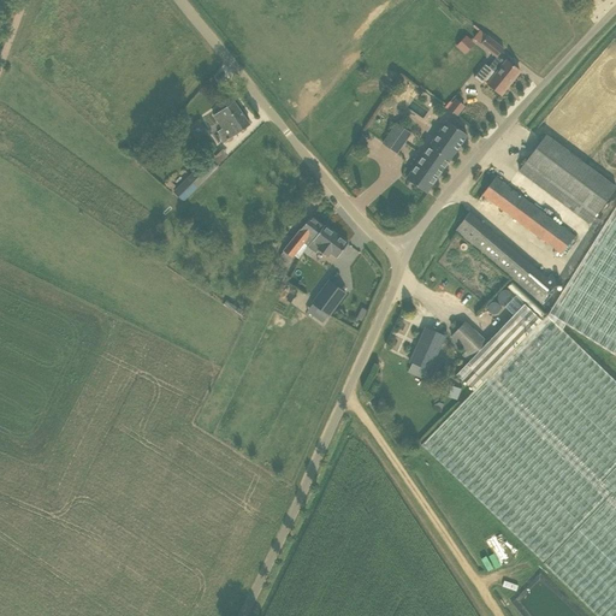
[(504,48),(487,35),(480,30),(473,37),(480,43),(497,57),(498,55),(504,48)]
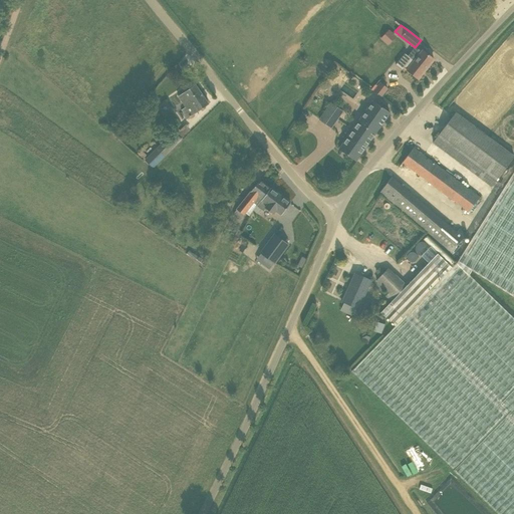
[(415,47),(408,55),(405,53),(398,62),(404,67),(408,70),(418,79),(434,59),(423,50),(422,51),(416,46),(415,47)]
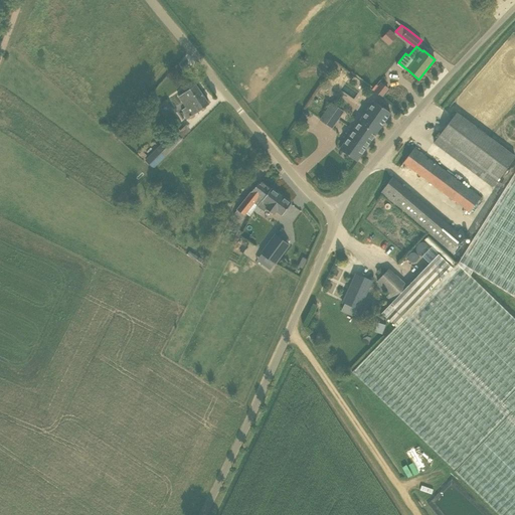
[(381,97),(388,88),(380,81),(377,86),(374,91),(381,97)]
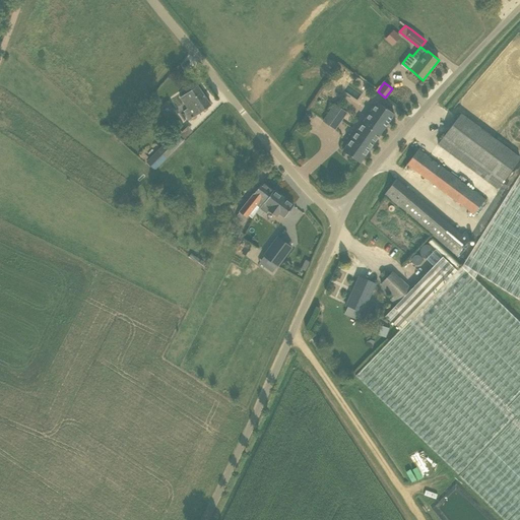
[(197,85),(187,92),(194,104),(187,109),(183,112),(190,121),(211,106),(197,85)]
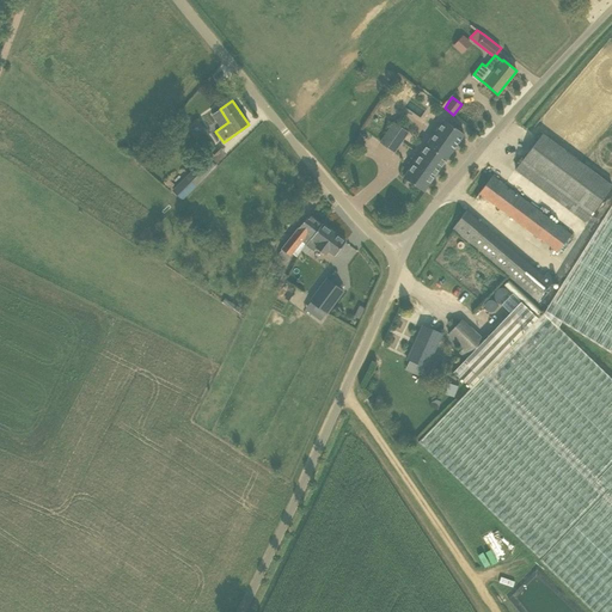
[(423,191),(446,159),(464,134),(445,121),(404,177),(423,191)]
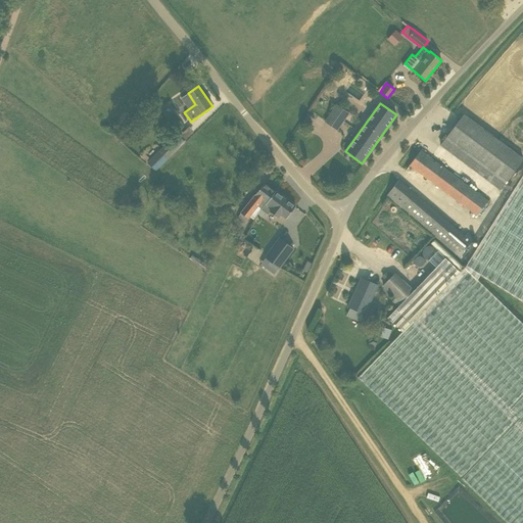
[(336,104),(324,122),(337,131),(349,113),(336,104)]
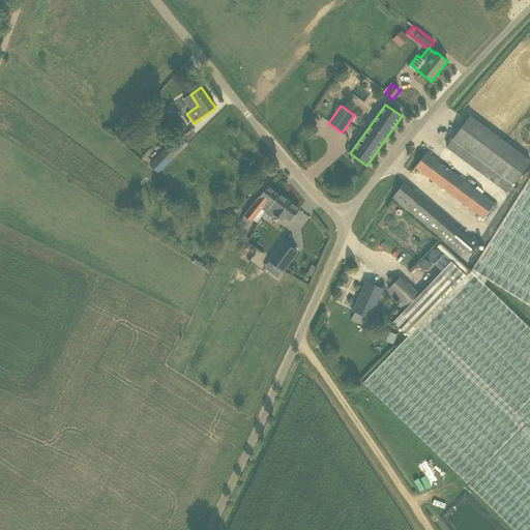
[(124,113),(115,124),(123,131),(134,121),(124,113)]
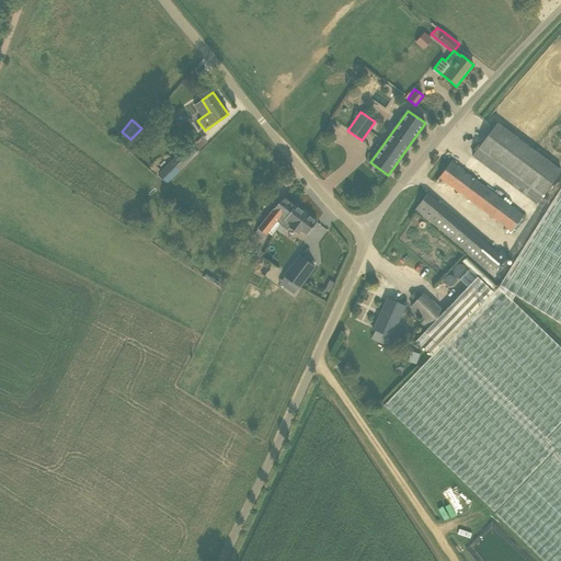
[(472,155),(537,203),(560,171),(496,123),(472,155)]
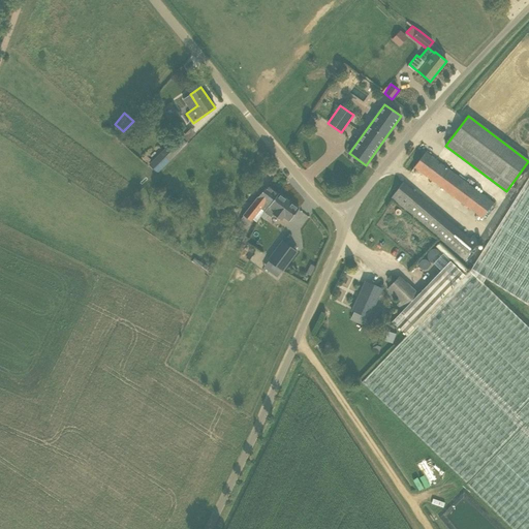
[(188,144),(179,135),(149,163),(158,173),(188,144)]
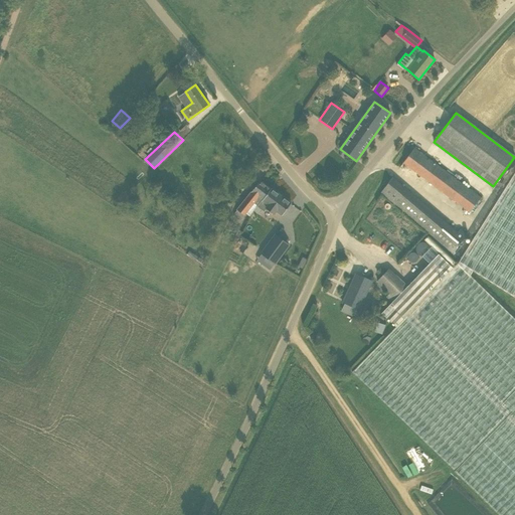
[(403,162),(470,212),(481,198),(414,148),(403,162)]
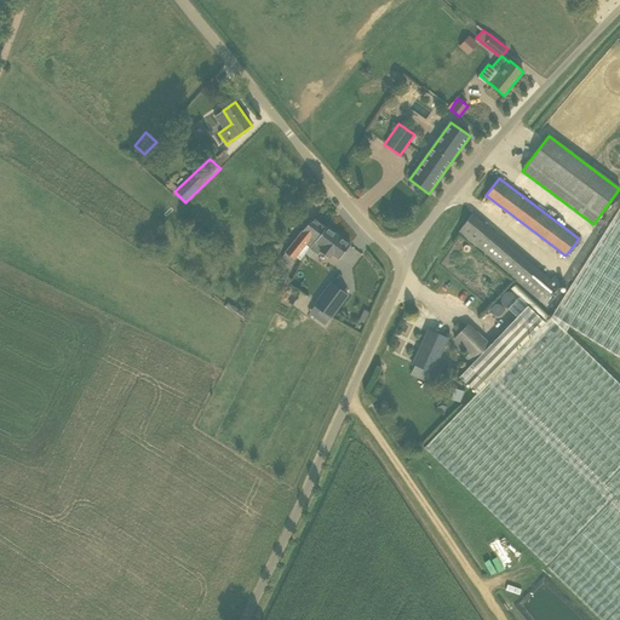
[(602,619),(619,619),(619,383),(566,331),(569,325),(619,356),(619,207),(551,317),(545,323),(528,305),(491,345),(472,365),(459,377),(477,394),(451,422),(451,420),(424,447),(547,567),(602,619)]
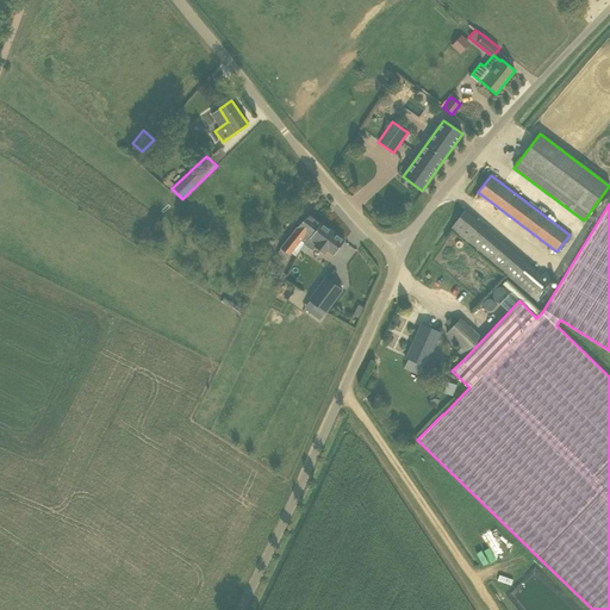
[(466,209),(465,210),(452,228),(474,247),(489,229),(466,209)]
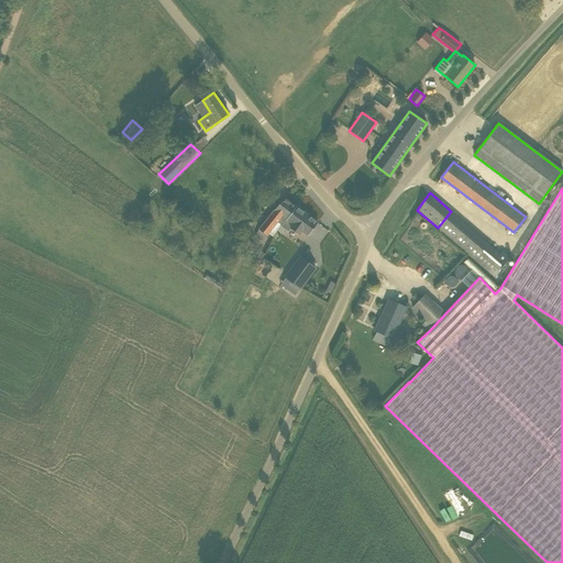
[(263,224),(258,230),(255,234),(263,241),(268,233),(273,236),(277,230),(280,225),(296,206),(285,197),(263,224)]
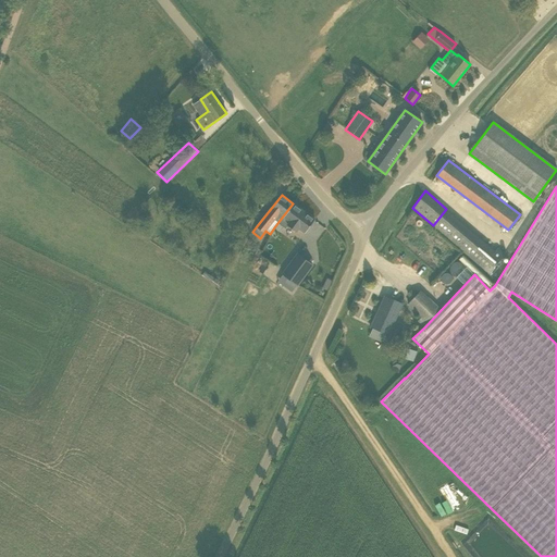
[(293,203),(277,223),(284,227),(285,229),(288,224),(296,231),(297,227),(304,233),(314,221),(293,203)]
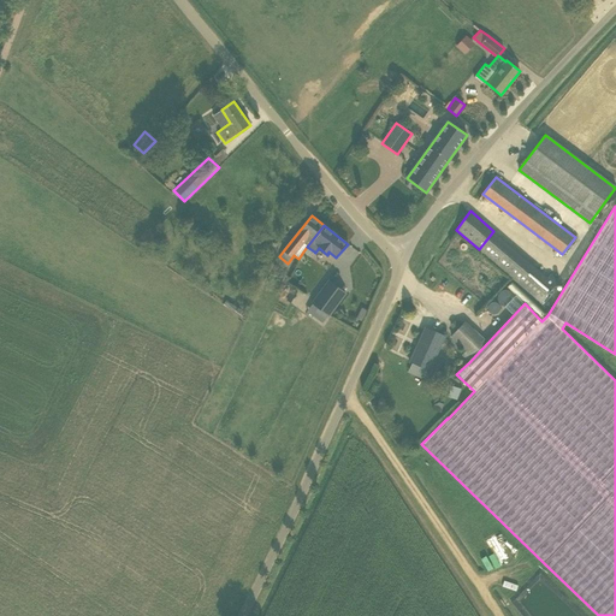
[(307,247),(303,252),(311,256),(314,252),(307,247)]
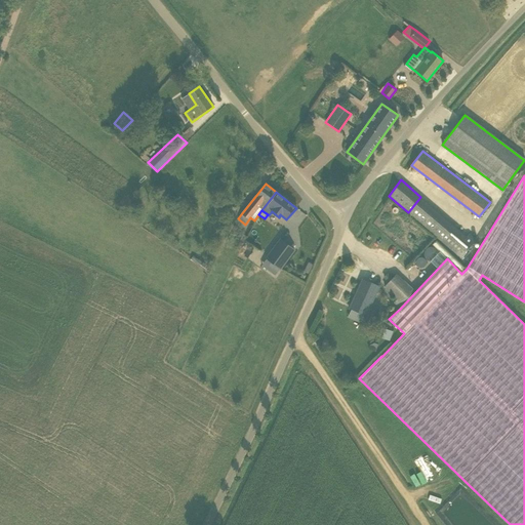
[(477,239),(470,233),(467,237),(455,227),(442,242),(460,257),(477,239)]
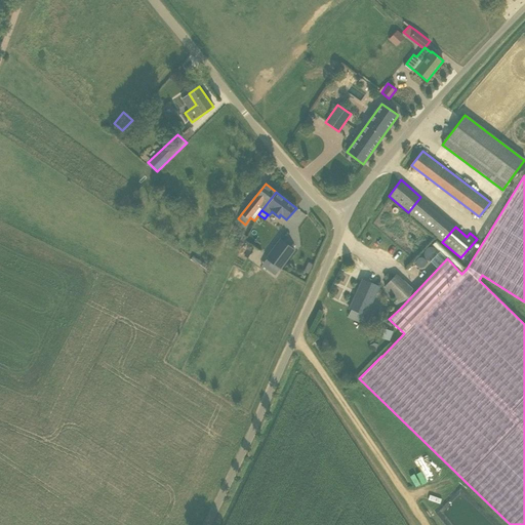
[(274,275),(279,269),(281,270),(295,250),(280,238),(266,258),(272,263),(267,269),(274,275)]
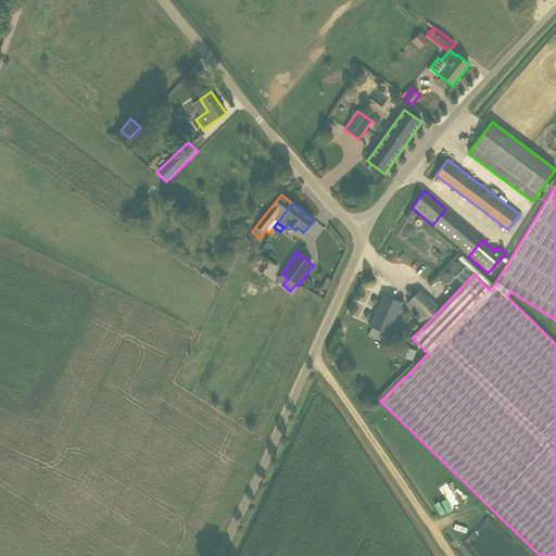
[(218,286),(222,281),(204,270),(202,275),(218,286)]
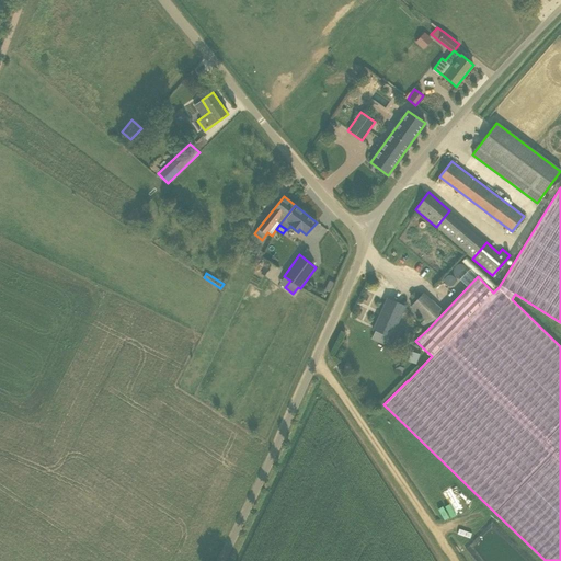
[(424,293),(411,306),(424,319),(421,323),(427,330),(444,312),(424,293)]
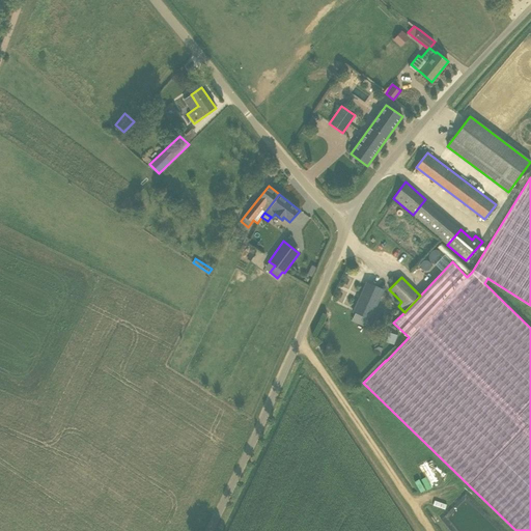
[(367,282),(354,311),(356,312),(352,320),(364,327),(368,318),(369,318),(383,289),(367,282)]
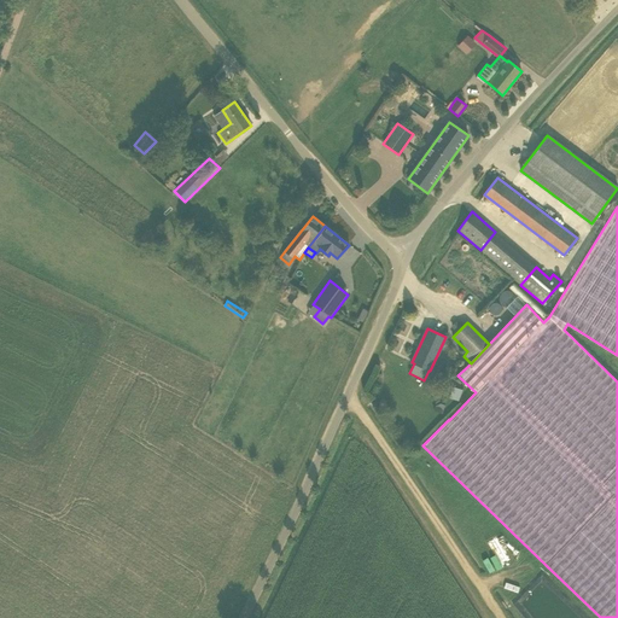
[(445,384),(442,395),(459,401),(462,390),(445,384)]
